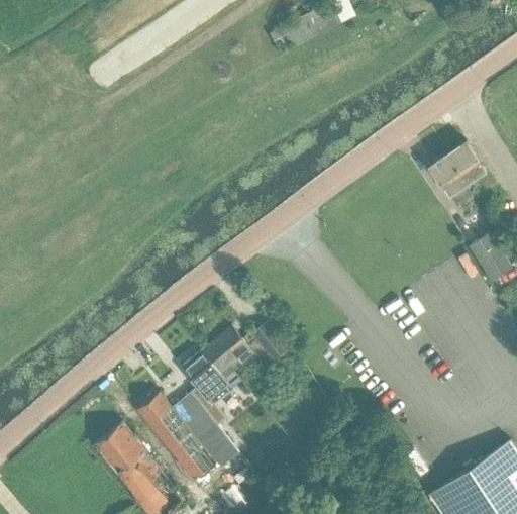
[(280,56),(352,17),(343,0),(335,0),(269,35),(280,56)]
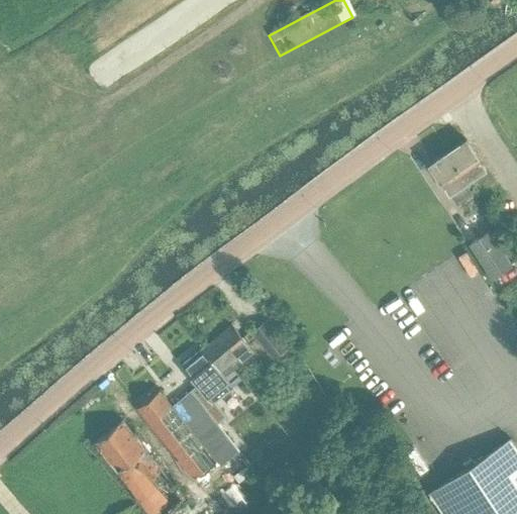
[(457,15),(475,3),(472,0),(461,0),(451,7),(457,15)]
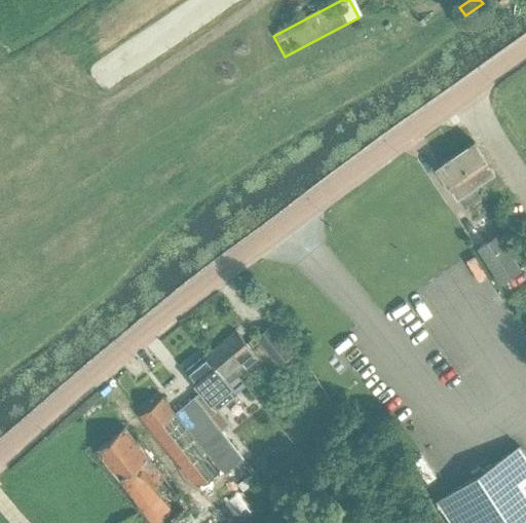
[(475,144),(455,156),(476,187),(495,175),(475,144)]
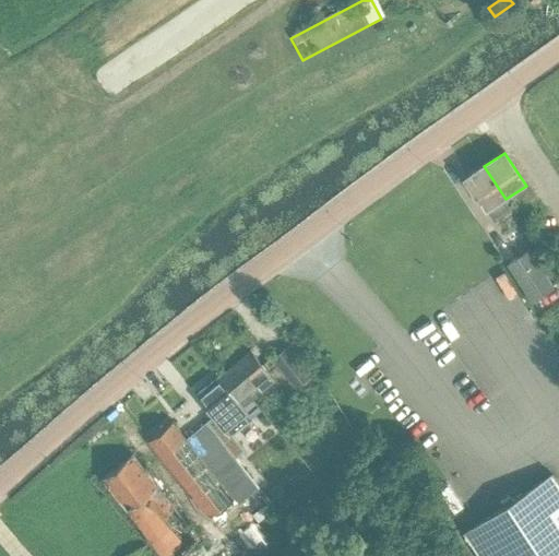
[(484,166),(464,179),(486,213),(506,199),(484,166)]
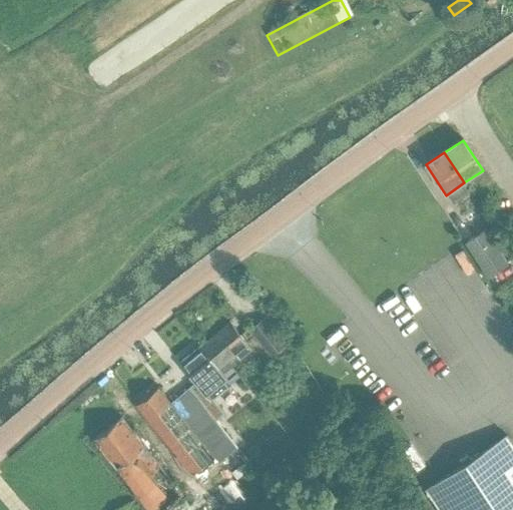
[(488,277),(508,264),(485,230),(466,243),(488,277)]
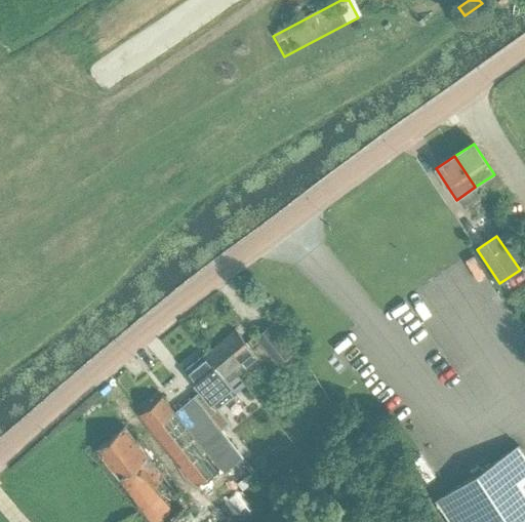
[(277,366),(291,354),(269,328),(255,339),(277,366)]
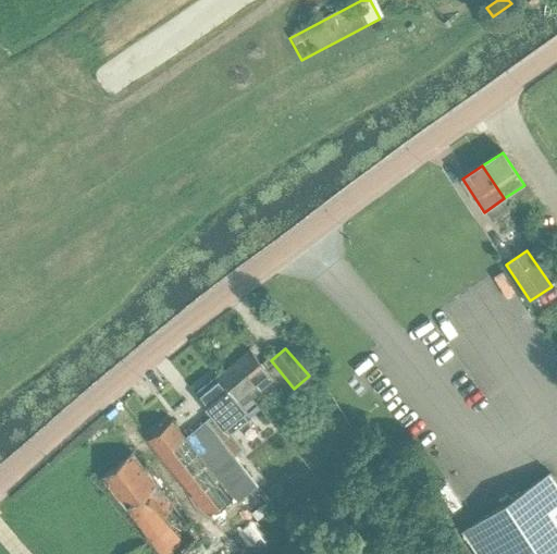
[(249,354),(218,379),(235,402),(254,386),(259,393),(271,384),(265,377),(267,376),(249,354)]
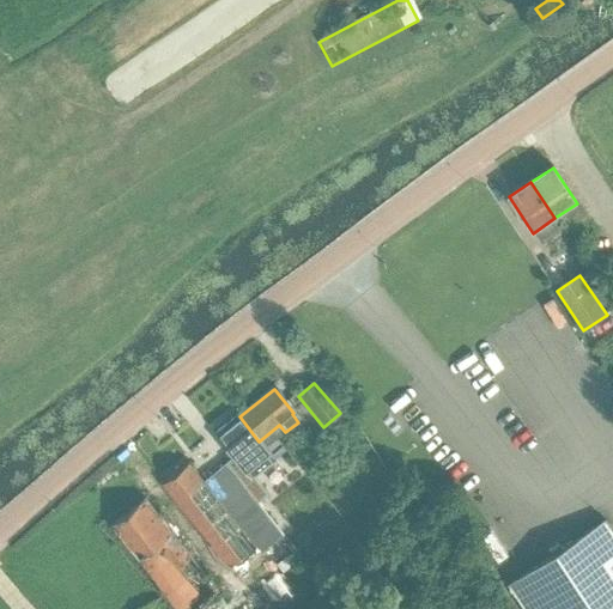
[(240,416),(216,436),(234,457),(224,466),(253,499),(258,505),(268,497),(254,479),(267,468),(275,462),(272,458),(261,444),(259,442),(240,416)]
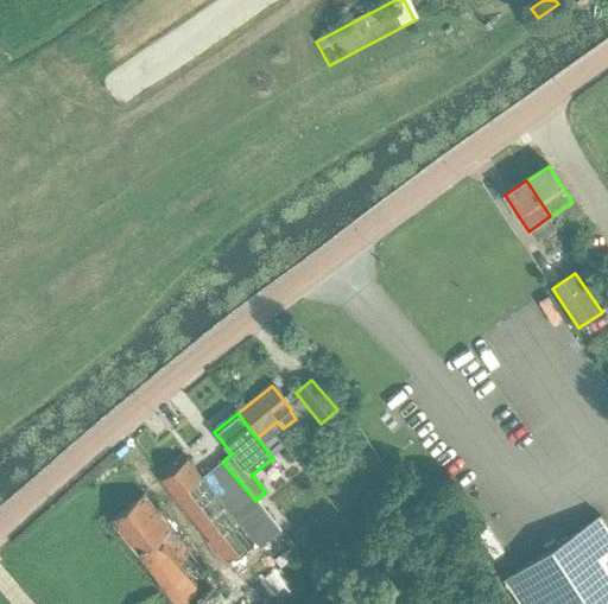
[(268,433),(259,440),(270,455),(279,446),(268,433)]
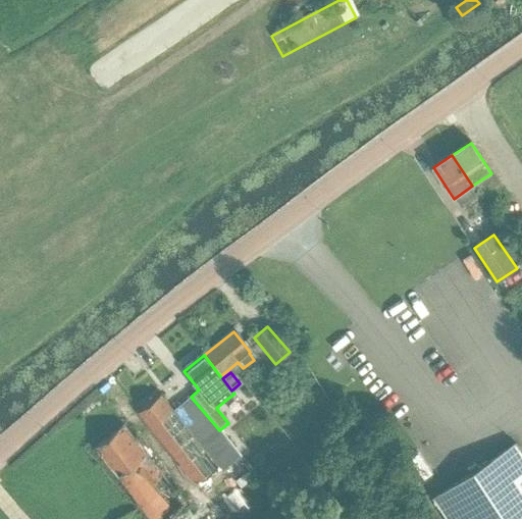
[(160,397),(139,414),(216,509),(219,506),(229,518),(246,518),(254,512),(222,473),(221,471),(205,451),(223,435),(219,430),(215,425),(191,397),(172,412),(160,397)]
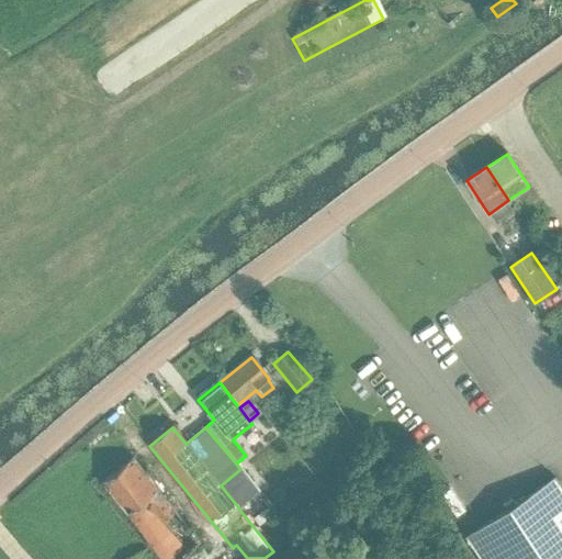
[(179,558),(199,544),(131,459),(101,483),(163,558),(179,558)]
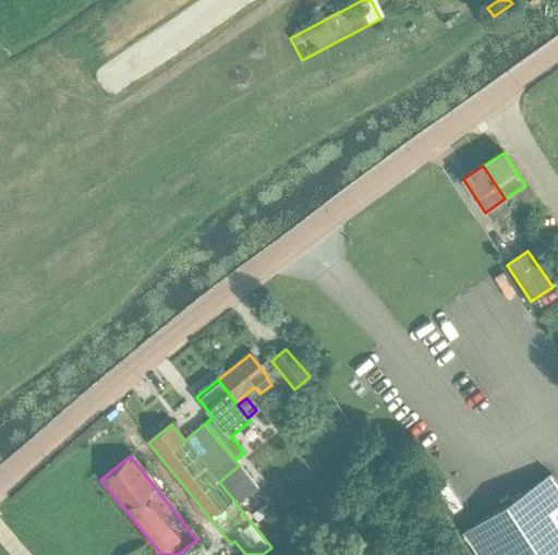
[(557,554),(557,491),(548,478),(461,535),(473,554),(557,554)]
